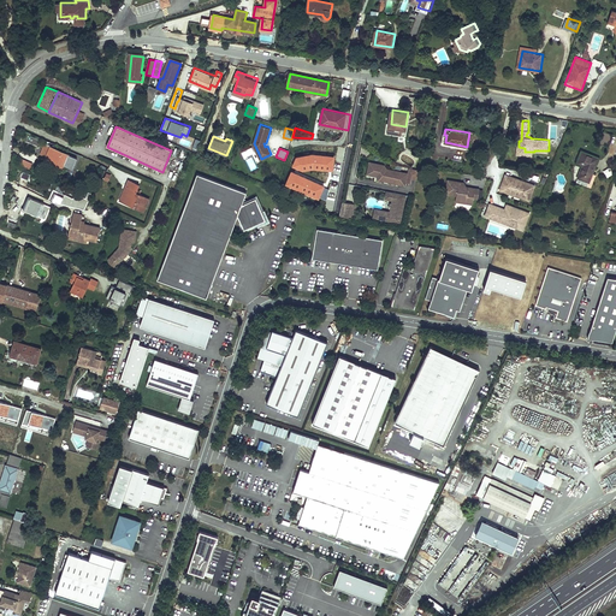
[(52,149),(46,164),(51,166),(53,163),(59,165),(64,154),(52,149)]
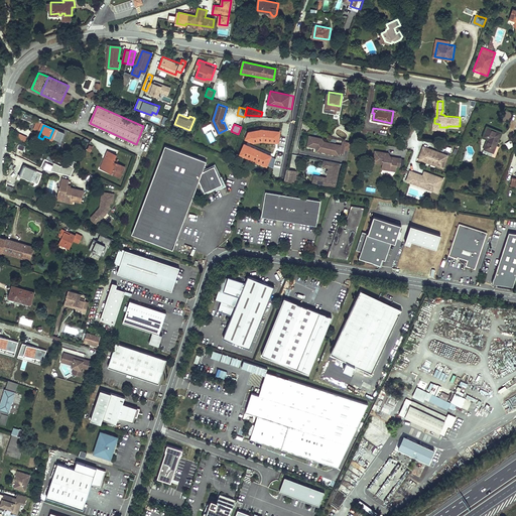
[(488,137),(484,147),(494,151),(501,130),(487,125),(484,135),(488,137)]
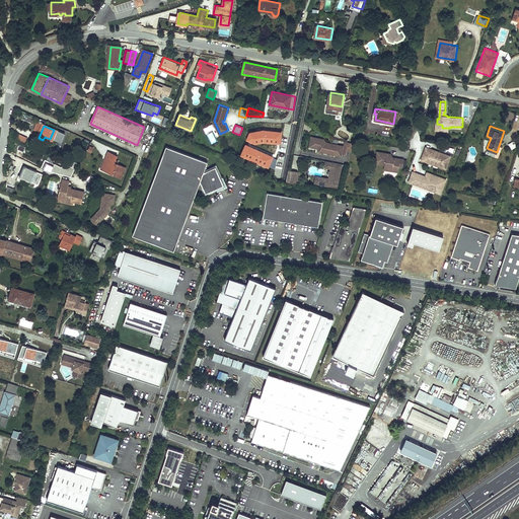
[(260,145),(271,148),(272,143),(283,146),(286,134),(269,130),(267,137),(263,135),(260,145)]
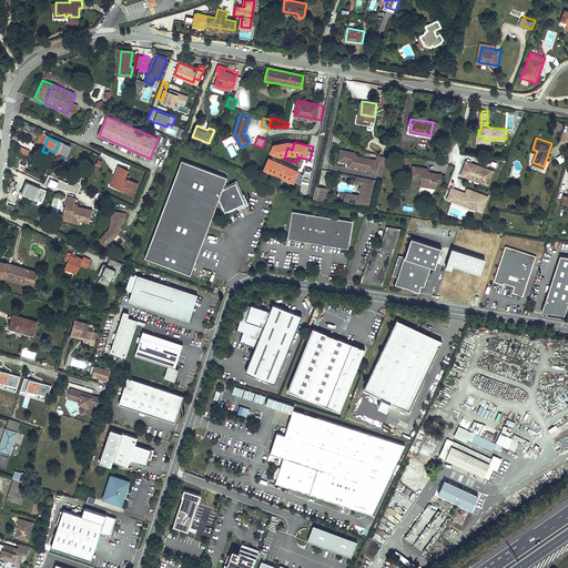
[(232,159),(237,155),(232,144),(225,148),(232,159)]
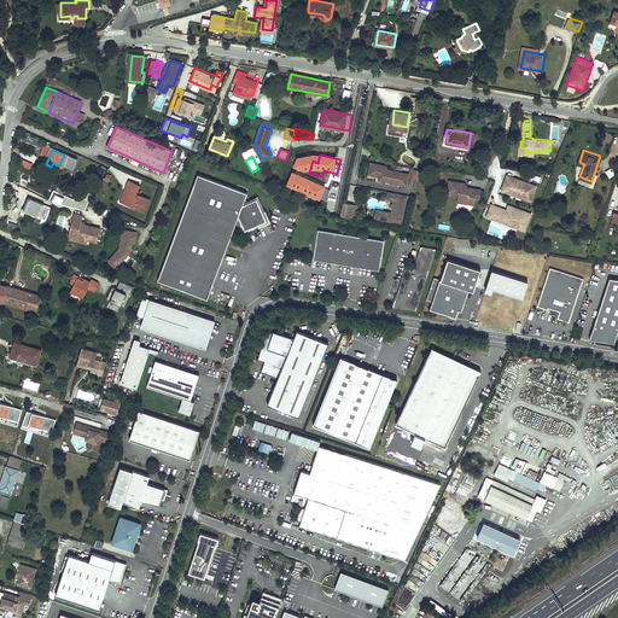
[(21,158),(17,167),(29,172),(31,163),(21,158)]
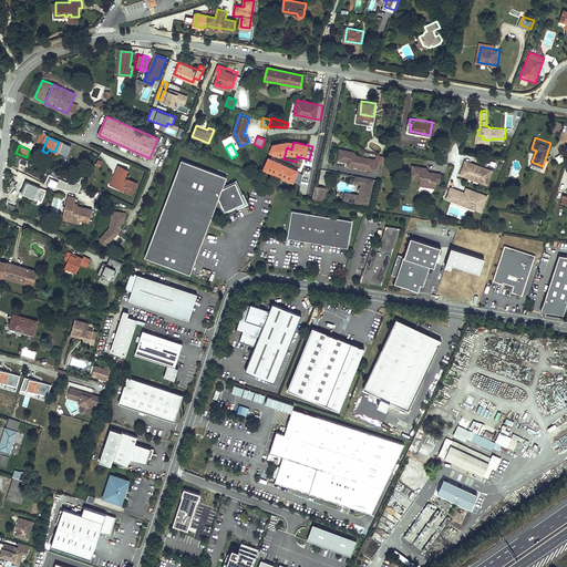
[(344,154),(348,152),(341,151),(339,161),(346,163),(343,158),(344,154)]
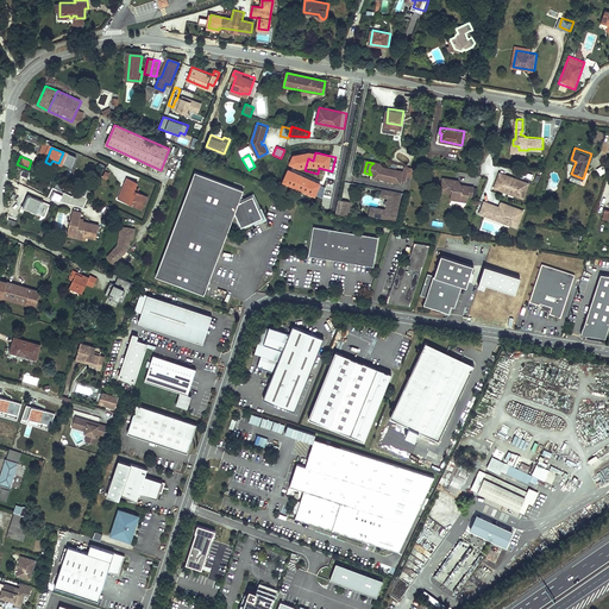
[(405,168),(403,173),(383,168),(381,164),(374,163),(370,165),(369,170),(371,175),(376,176),(375,179),(381,180),(381,177),(384,177),(383,181),(401,184),(401,182),(406,183),(407,179),(412,179),(414,170),(405,168)]
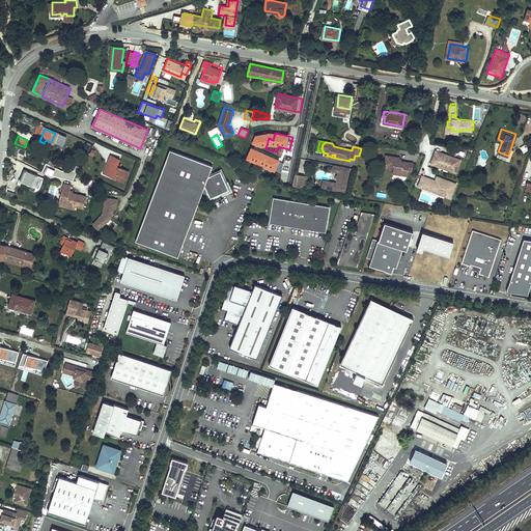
[(210,175),(213,166),(170,149),(136,241),(178,257),(205,187),(211,198),(222,193),(221,189),(222,185),(226,182),(221,171),(210,175)]
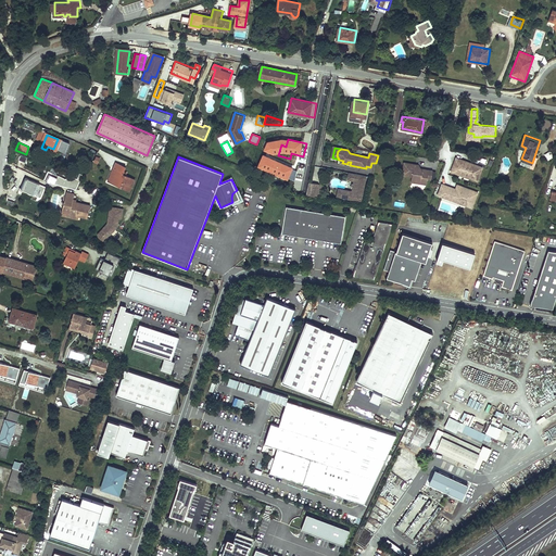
[(484,166),(457,156),(455,163),(457,163),(456,165),(454,166),(453,171),(460,174),(463,172),(470,175),(471,177),(479,180),(481,175),(480,173),(480,172),(482,172),(484,166)]
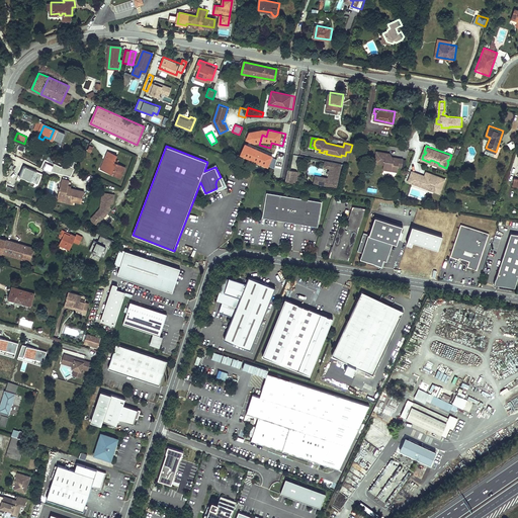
[(385,165),(385,167),(387,170),(391,170),(393,169),(399,170),(400,166),(401,158),(397,158),(395,159),(394,157),(392,157),(392,155),(389,155),(389,153),(377,152),(376,163),(385,165)]
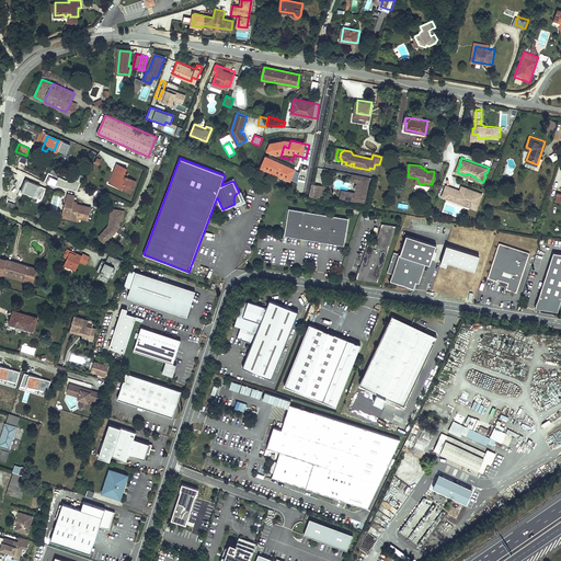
[(119,172),(114,184),(132,193),(136,182),(125,176),(127,170),(118,165),(116,171),(119,172)]
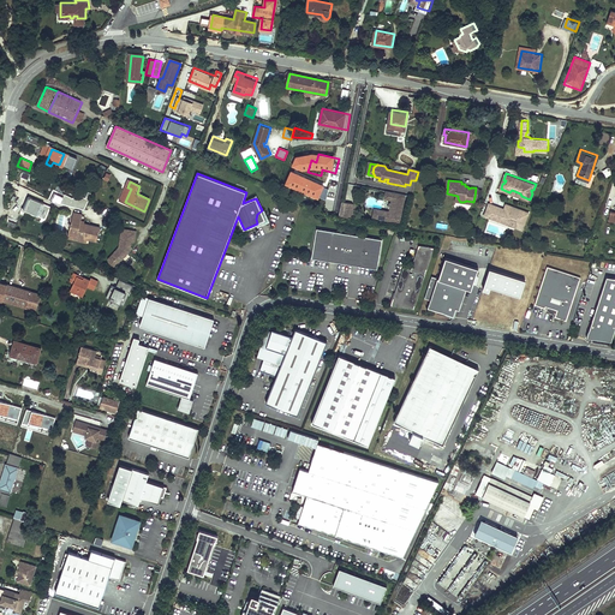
[(60,203),(63,196),(52,192),(51,201),(60,203)]
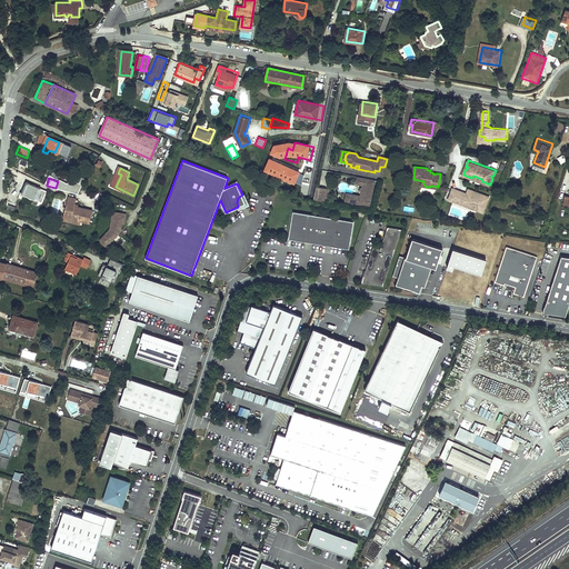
[(369,208),(375,182),(358,178),(356,186),(361,187),(360,190),(359,189),(359,193),(359,195),(359,197),(346,193),(343,202),(369,208)]
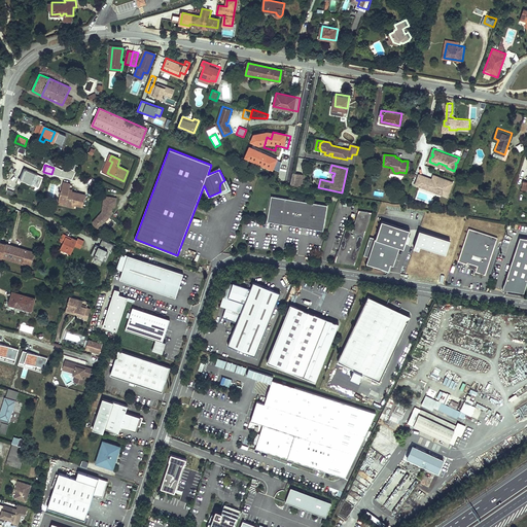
[(36,174),(25,169),(21,179),(32,184),(36,174)]
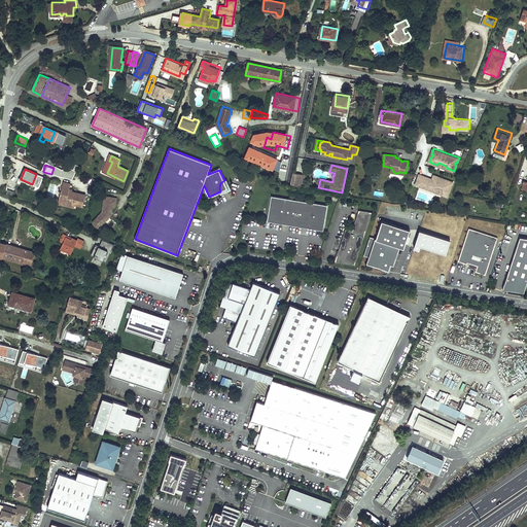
[(304,175),(292,173),(292,175),(291,181),(290,185),(302,187),(304,175)]
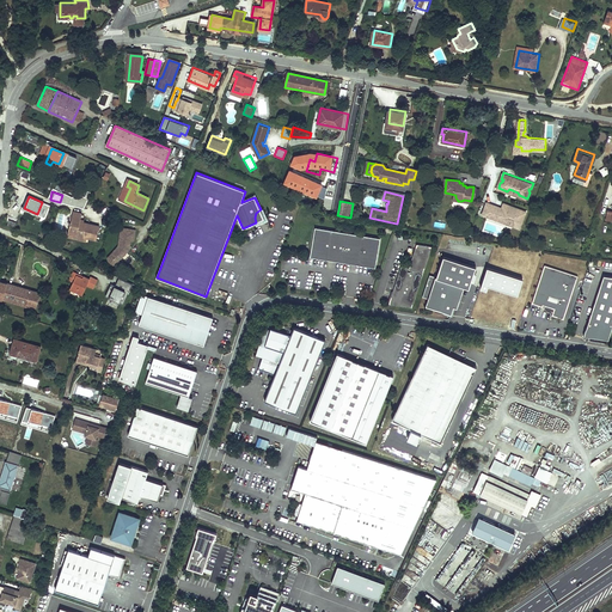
[(506,207),(505,207),(489,202),(484,214),(521,227),(527,210),(507,203),(506,207)]
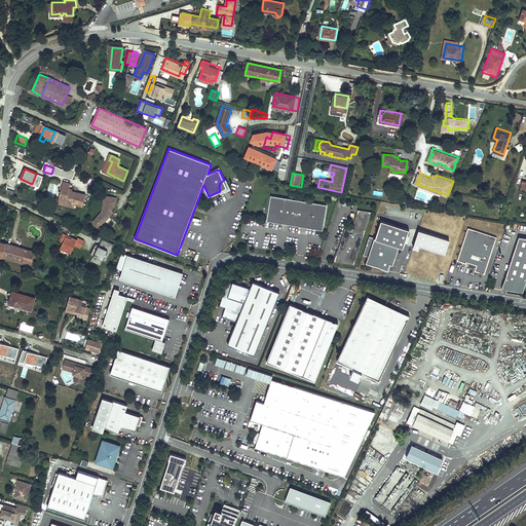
[(71,184),(64,182),(59,199),(63,201),(63,202),(75,205),(75,204),(83,207),(85,195),(69,191),(71,184)]
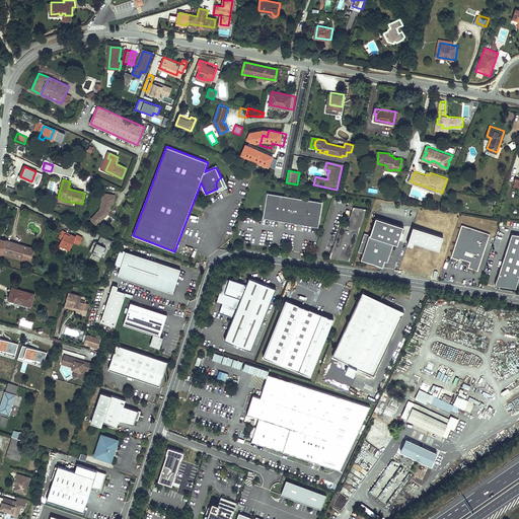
[(114,205),(116,194),(102,192),(100,208),(91,218),(91,221),(96,225),(99,225),(110,211),(112,205),(114,205)]
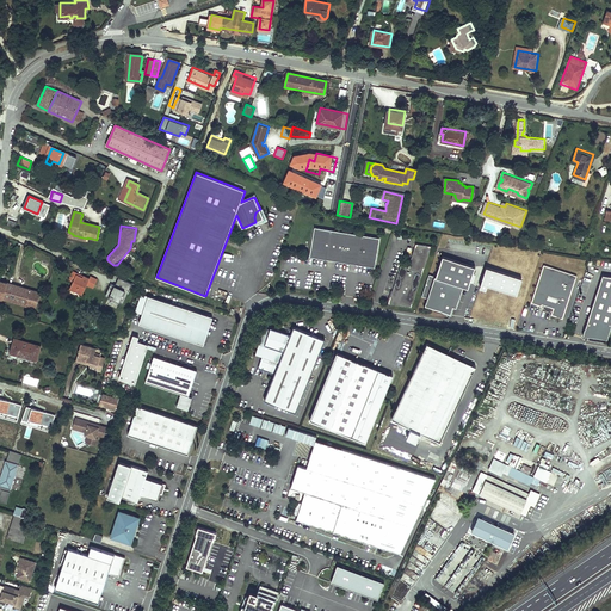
[(375,267),(380,238),(314,227),(309,257),(351,263),(351,260),(358,261),(357,264),(375,267)]
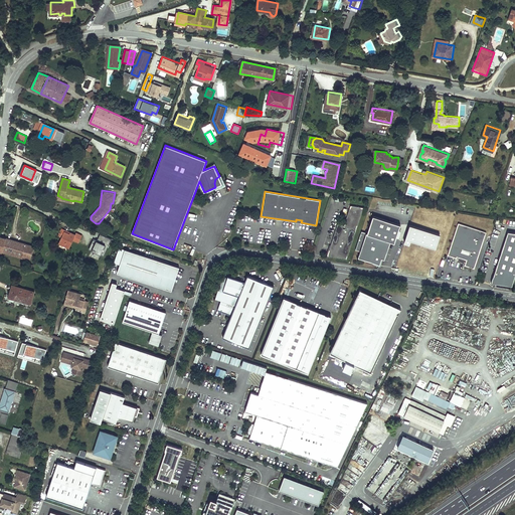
[(364,206),(351,204),(345,224),(338,222),(331,244),(333,244),(331,249),(329,249),(327,255),(347,259),(364,206)]
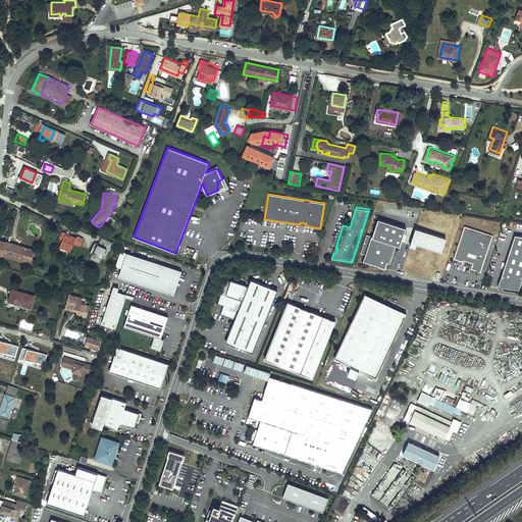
[(406,227),(378,218),(372,237),(366,235),(360,253),(365,255),(363,261),(385,268),(387,262),(389,263),(396,245),(400,246),(406,227)]
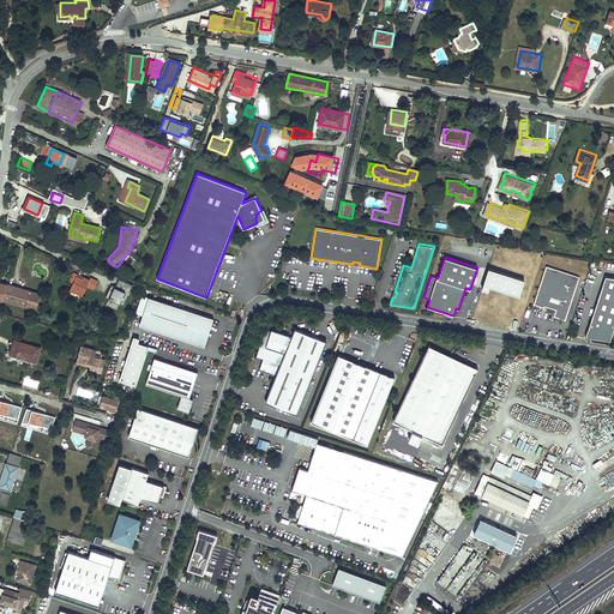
[(579,277),(546,266),(534,304),(545,307),(545,306),(557,309),(554,315),(565,319),(579,277)]
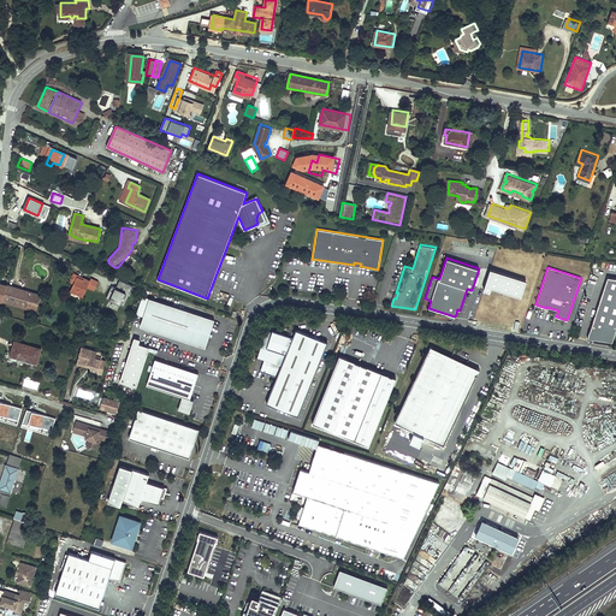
[(521,297),(526,282),(490,271),(484,291),(490,292),(491,289),(521,297)]
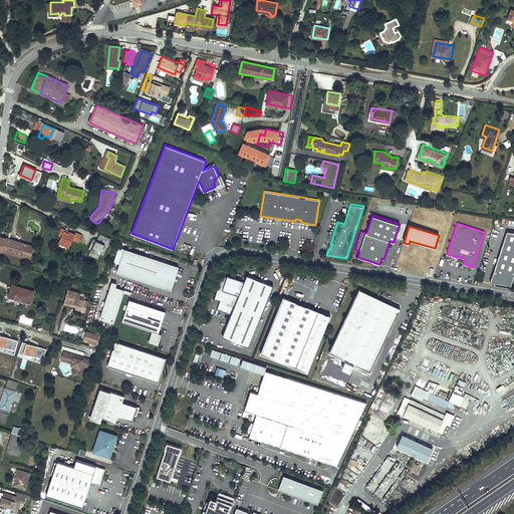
[(57,235),(60,236),(63,231),(68,233),(69,232),(60,228),(57,235)]
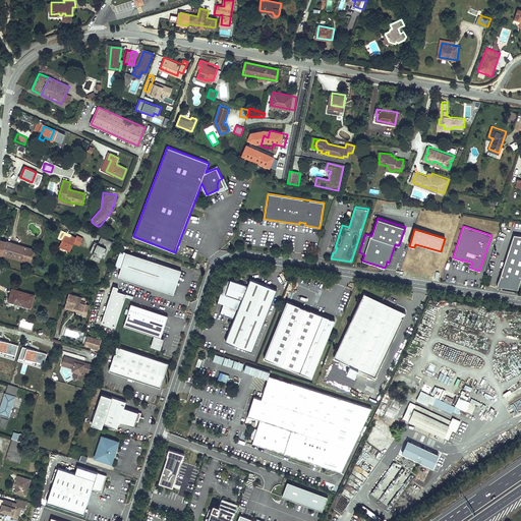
[(59,245),(69,250),(73,242),(79,244),(82,237),(76,235),(75,237),(70,235),(69,236),(64,234),(61,239),(59,245)]
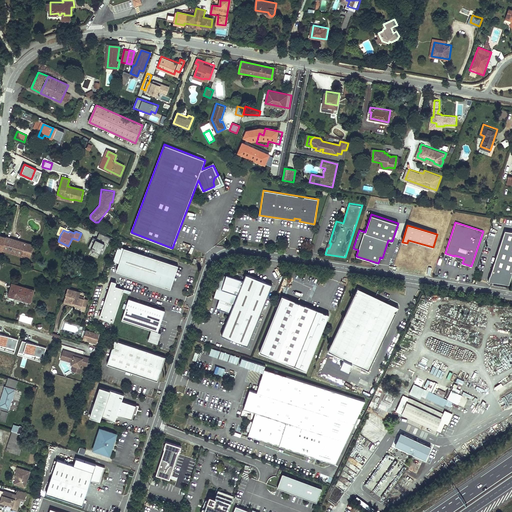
[(509,284),(511,274),(511,231),(505,230),(488,281),(509,284)]
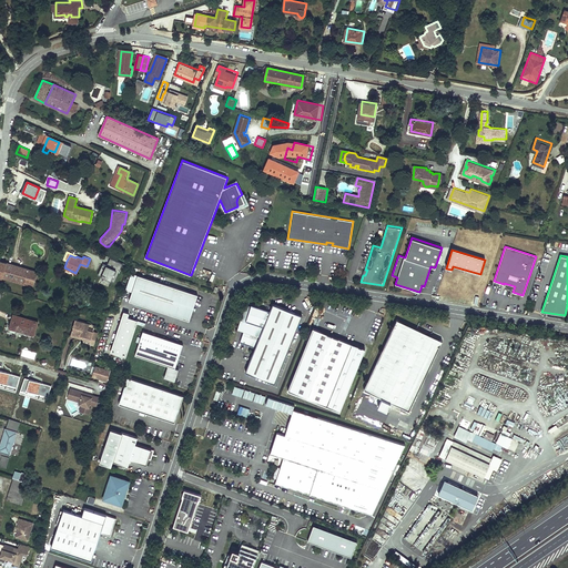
[(107,265),(103,264),(98,275),(113,283),(122,264),(110,259),(107,265)]
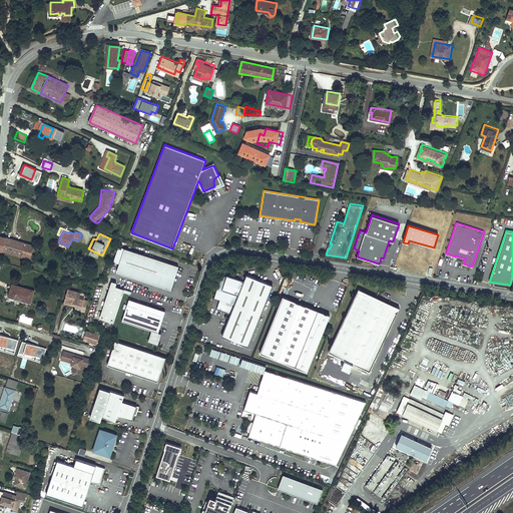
[(6,237),(3,250),(22,257),(26,242),(6,237)]
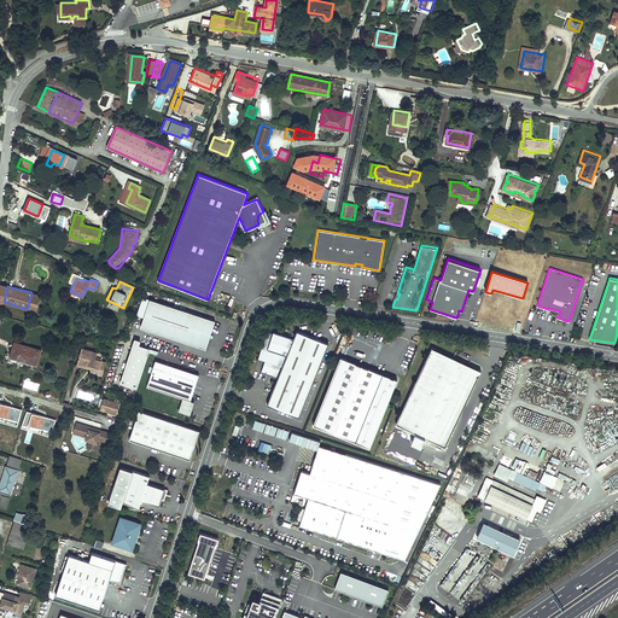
[(31,292),(27,309),(36,312),(40,295),(31,292)]
